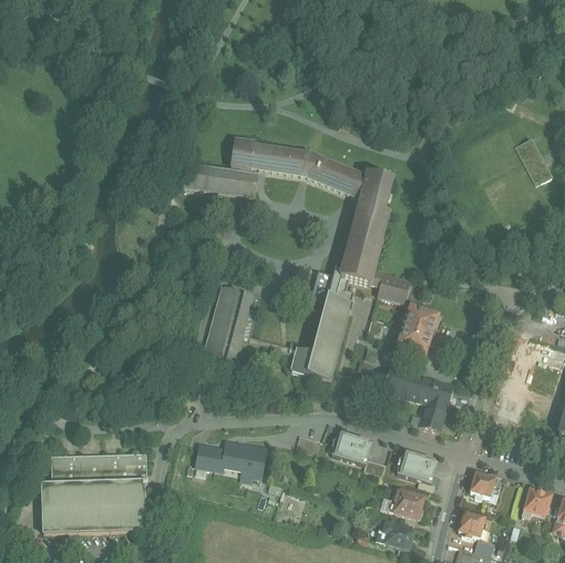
[(365,177),(315,156),(315,155),(302,152),(302,153),(253,146),(253,143),(233,140),(228,166),(249,170),(250,162),(258,163),(299,170),(308,172),(360,194),(358,201),(359,202),(338,277),(347,279),(368,285),(387,214),(382,213),(391,181),(366,173),(365,177)]
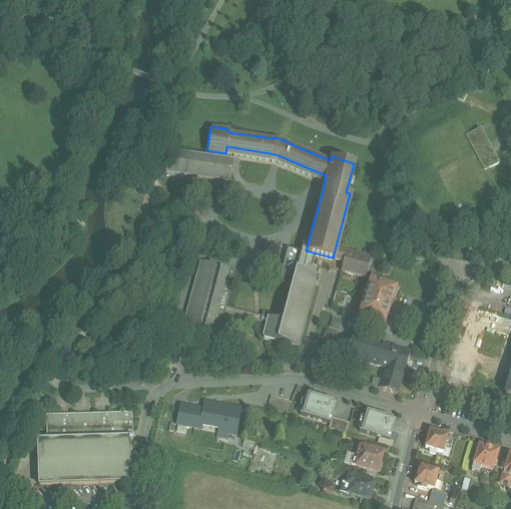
[(497,162),(479,128),(464,135),(483,169),(497,162)]
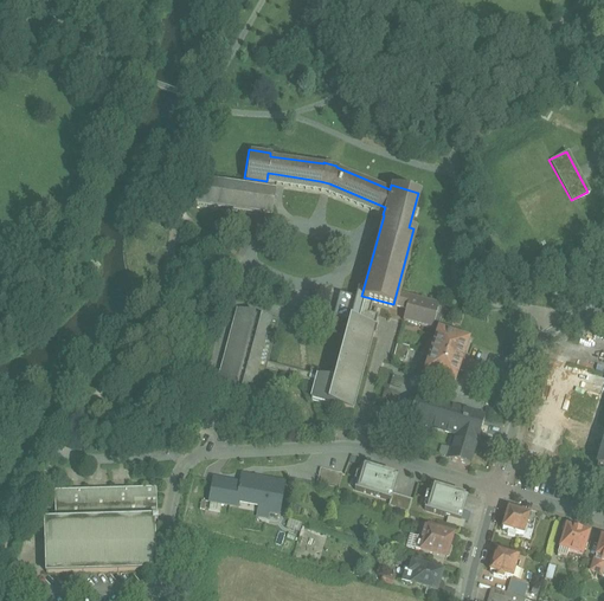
[(276,174),(268,173),(267,181),(244,178),(244,183),(274,188),(276,174)]
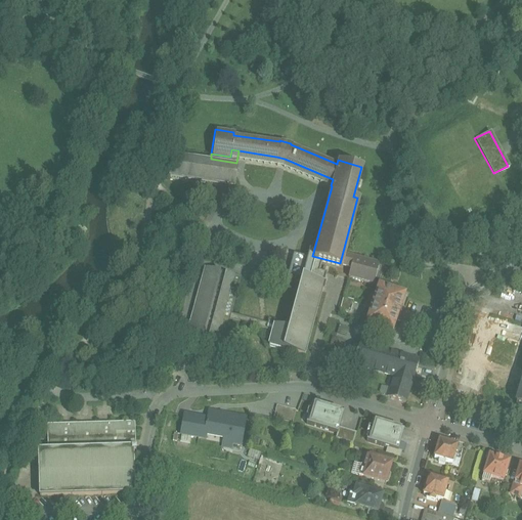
[(211,159),(171,154),(168,174),(226,182),(226,184),(233,185),(236,163),(211,159)]
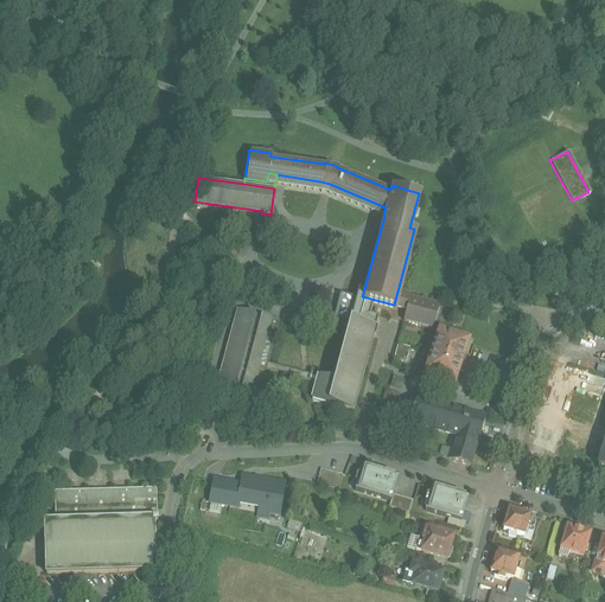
[(349,318),(332,378),(316,373),(310,397),(351,408),(371,333),(373,333),(375,324),(374,324),(376,312),(369,309),(371,299),(362,296),(345,292),(338,315),(349,318)]
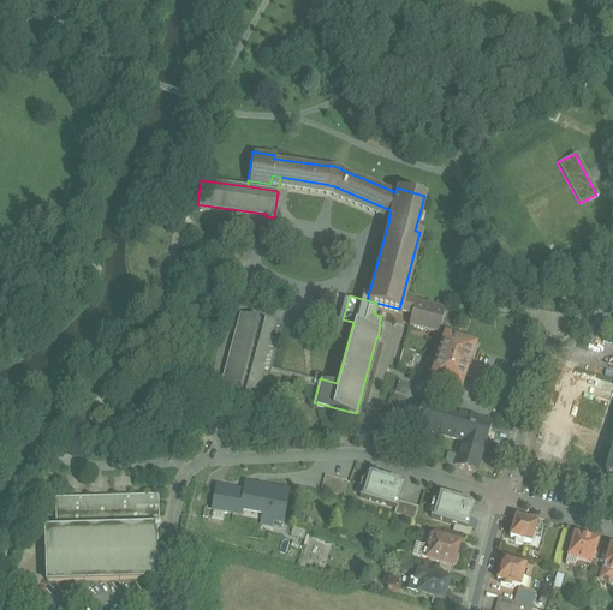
[(444,306),(414,298),(408,321),(438,329),(444,306)]
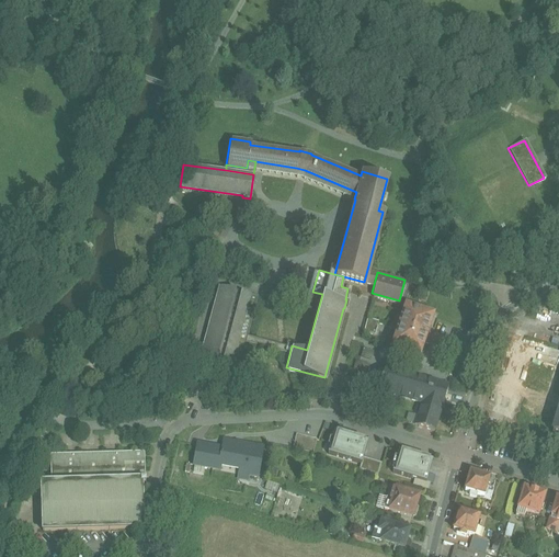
[(257,294),(218,283),(197,360),(236,370),(257,294)]
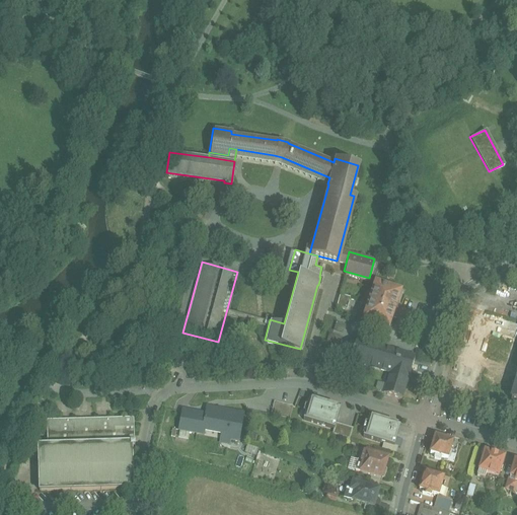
[(399,289),(374,281),(362,316),(387,324),(399,289)]
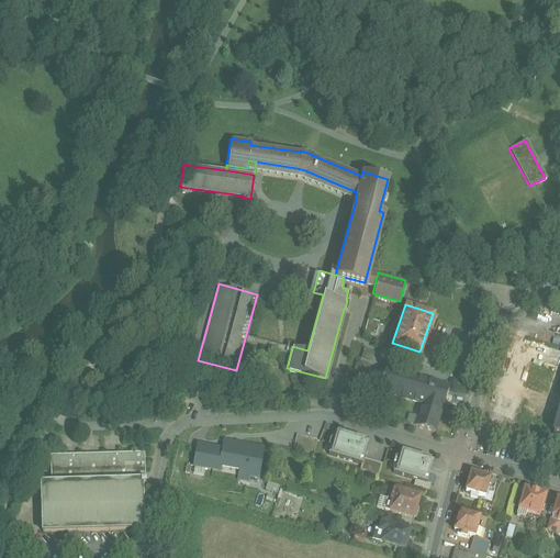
[(378,317),(367,315),(364,328),(374,331),(378,317)]
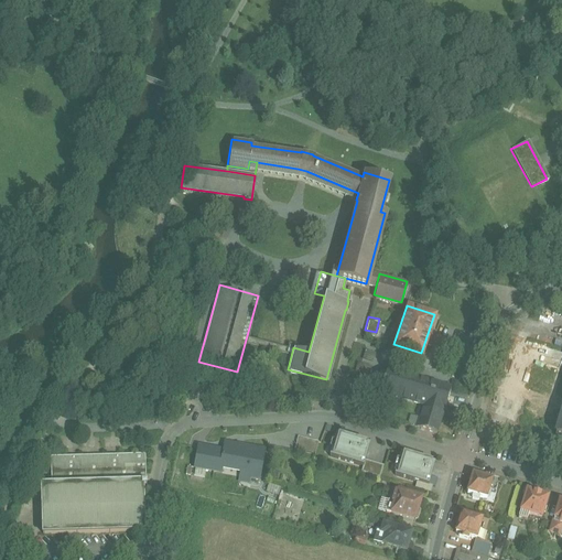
[(450,385),(386,366),(385,369),(380,368),(377,381),(381,383),(379,389),(422,402),(415,424),(435,430),(442,408),(443,408),(450,385)]
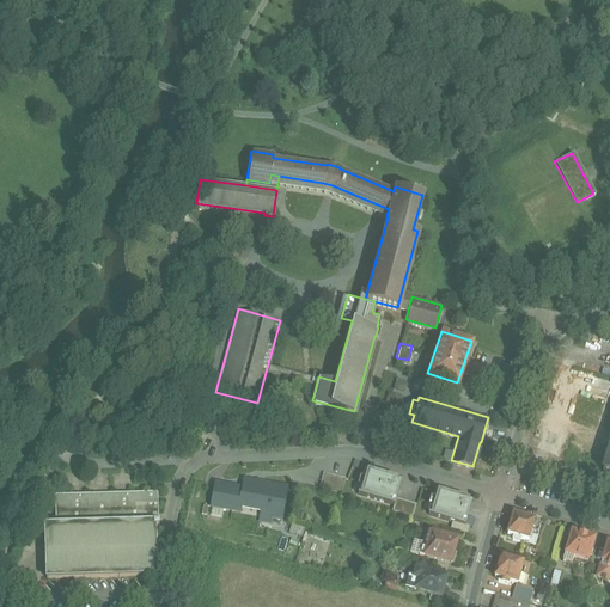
[(609,435),(609,428),(572,417),(565,439),(578,442),(580,436),(608,443),(609,435)]
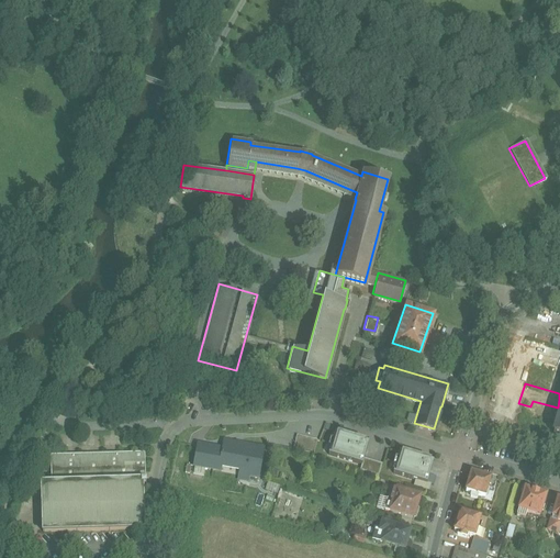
[(367,437),(334,427),(328,450),(359,459),(360,459),(361,455),(367,437)]
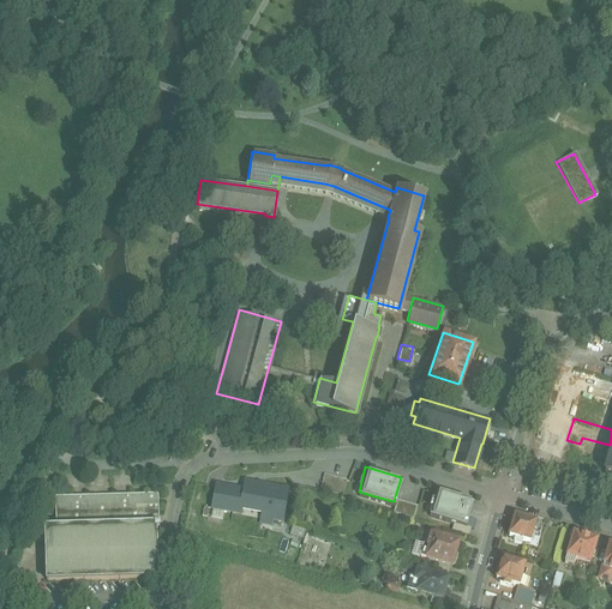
[(345,476),(323,471),(319,486),(341,490),(345,476)]
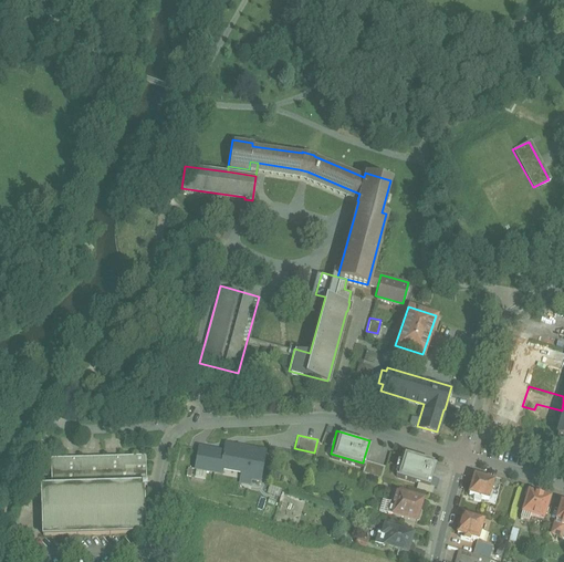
[(221,448),(198,445),(195,464),(205,466),(205,467),(221,470),(221,466),(249,470),(249,476),(258,477),(263,448),(222,440),(221,448)]
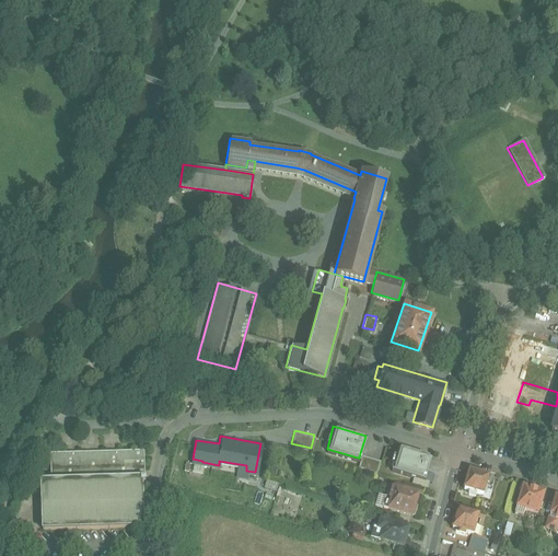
[(431,453),(396,443),(390,467),(425,476),(431,453)]
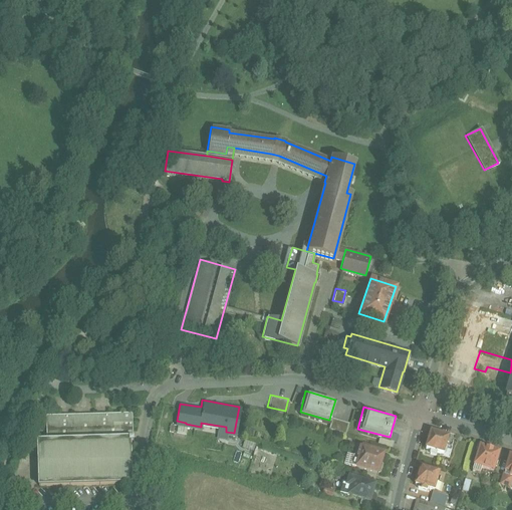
[(131,411),(45,413),(45,439),(36,439),(38,483),(131,480),(129,439),(133,439),(132,436),(131,411)]
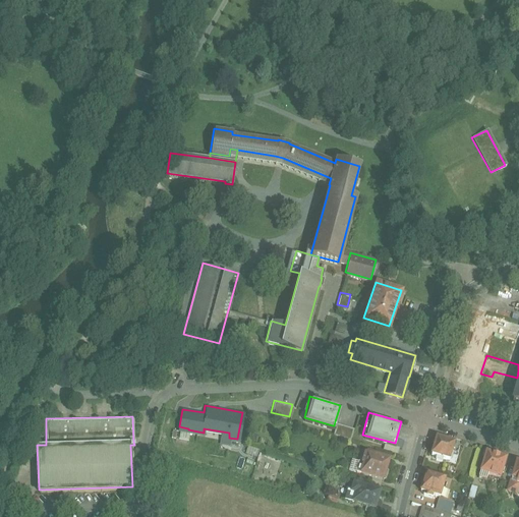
[(353,425),(335,421),(334,425),(333,425),(331,434),(350,439),(353,425)]
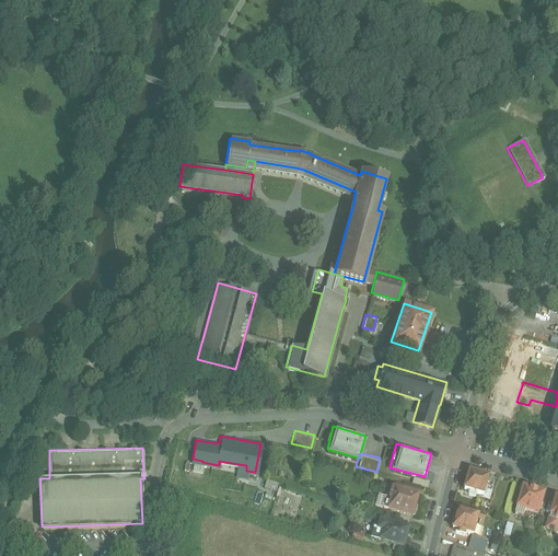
[(486,471),(473,467),(472,466),(471,466),(469,466),(468,467),(467,468),(467,470),(468,471),(463,484),(468,486),(467,489),(473,491),(474,487),(480,489),(484,481),(484,479),(486,471)]
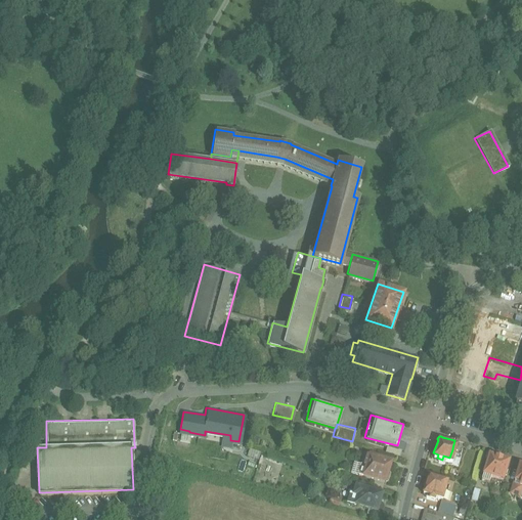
[(459,450),(452,448),(452,449),(449,458),(448,460),(454,462),(459,450)]
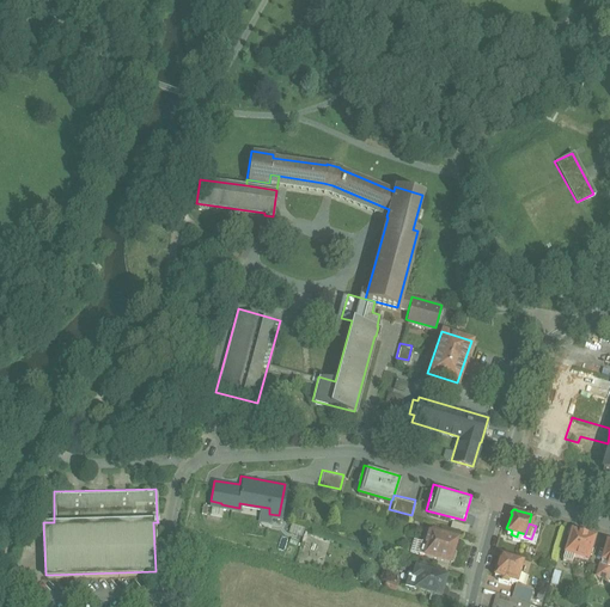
[(450,532),(434,527),(433,532),(429,531),(427,538),(424,538),(419,553),(437,558),(447,562),(452,563),(456,552),(453,551),(457,540),(447,537),(450,532)]
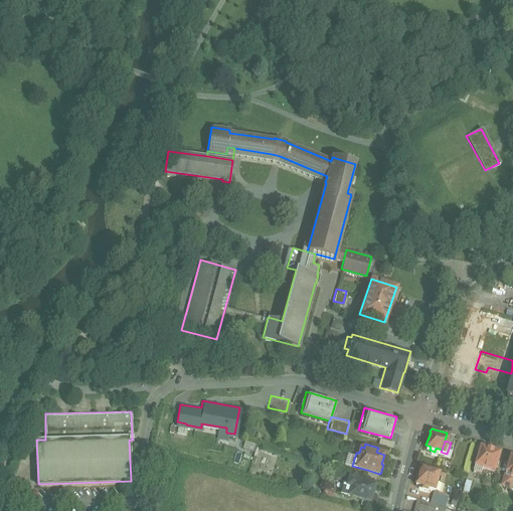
[(490,448),(480,445),(472,470),(480,472),(481,466),(493,470),(499,451),(498,450),(497,448),(492,447),(490,448)]
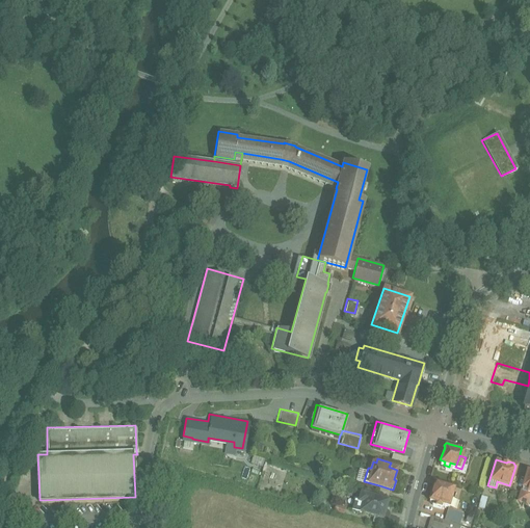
[(529,470),(526,469),(521,485),(527,487),(526,491),(529,492),(529,491),(529,470)]
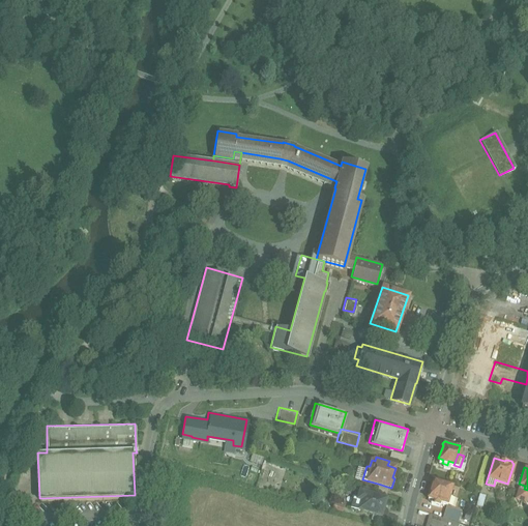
[(449,484),(432,478),(432,479),(429,480),(428,485),(429,488),(426,495),(429,496),(428,499),(437,502),(438,499),(444,501),(449,484)]
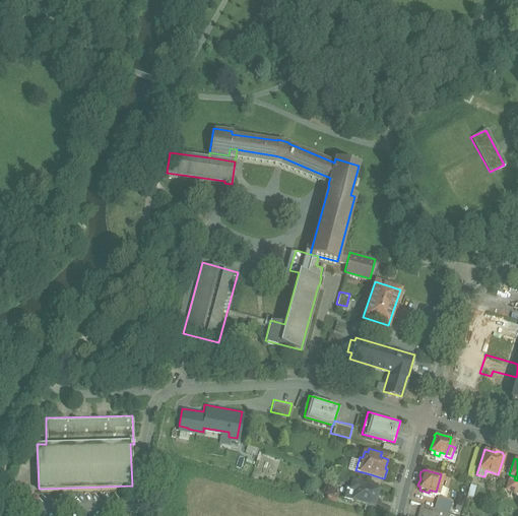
[(515,476),(509,474),(506,487),(515,489),(517,480),(514,479),(515,476)]
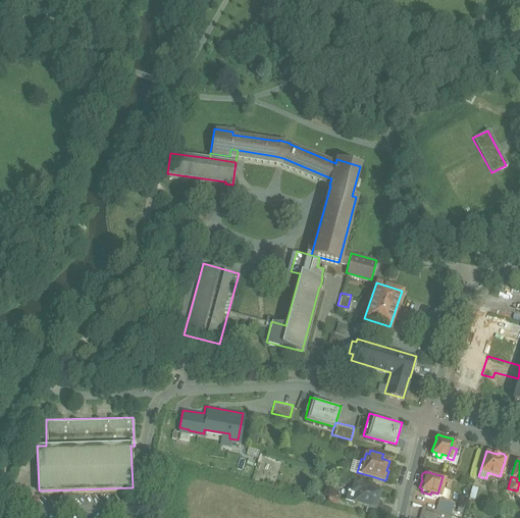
[(372,487),(364,484),(364,485),(354,482),(348,500),(376,509),(378,509),(379,508),(380,507),(380,506),(381,506),(381,505),(381,504),(381,503),(381,502),(380,501),(379,500),(378,499),(380,490),(372,488),(372,487)]
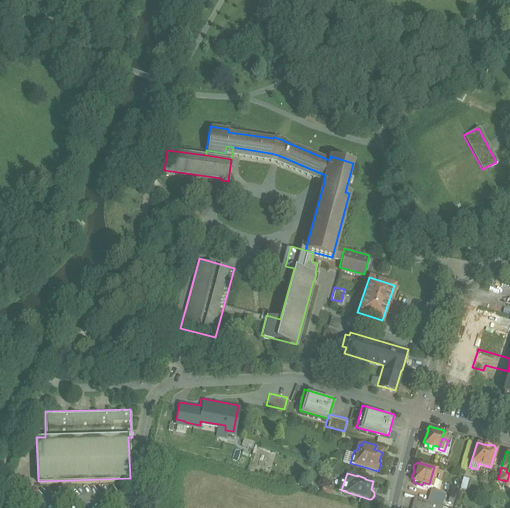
[(331,485),(321,482),(319,487),(329,491),(331,485)]
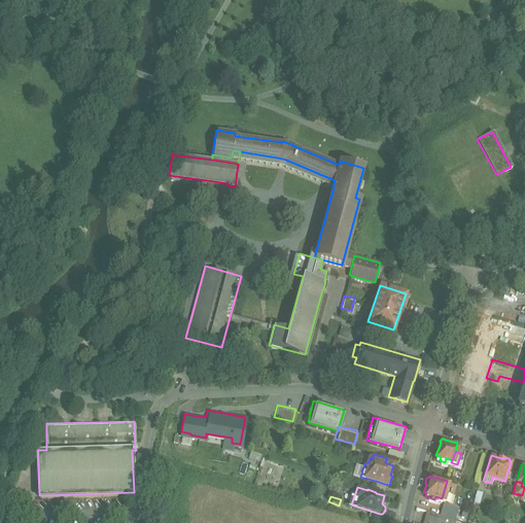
[(454,503),(441,499),(436,512),(450,516),(454,503)]
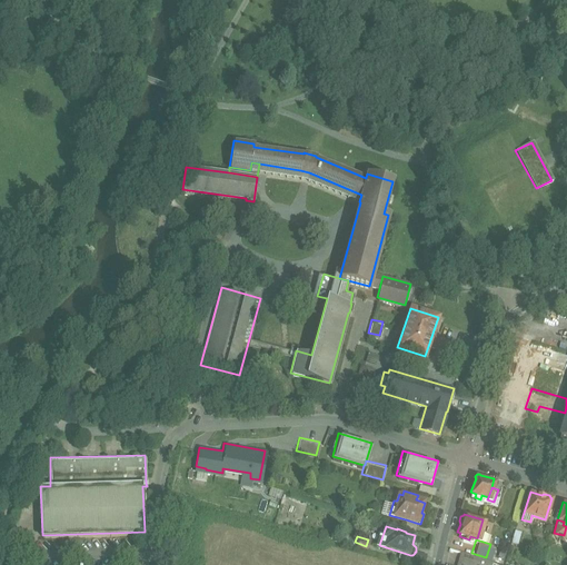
[(471,553),(458,549),(455,562),(466,564),(468,564),(469,561),(483,564),(484,564),(486,557),(471,553)]
